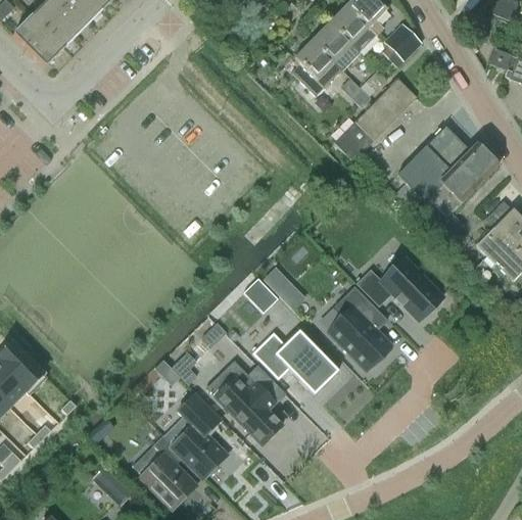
[(0,3),(0,20),(12,8),(4,0),(0,3)]
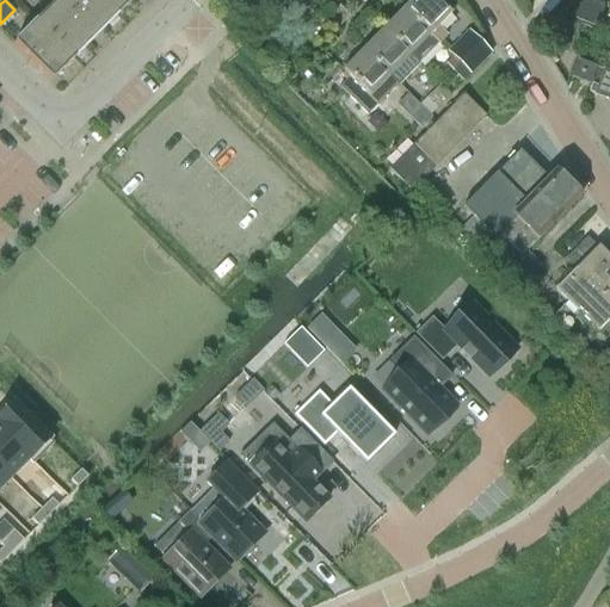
[(74,56),(97,33),(62,0),(54,0),(37,18),(74,56)]
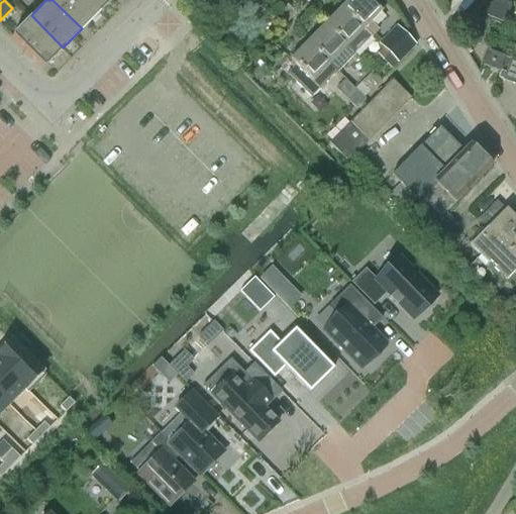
[(53,0),(82,28),(100,10),(90,0),(53,0)]
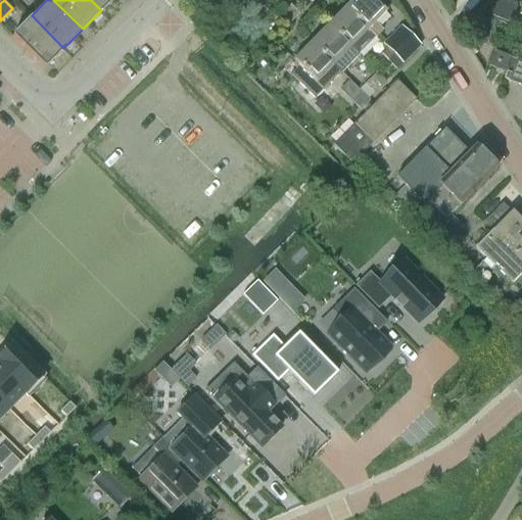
[(91,0),(101,10),(111,0),(91,0)]
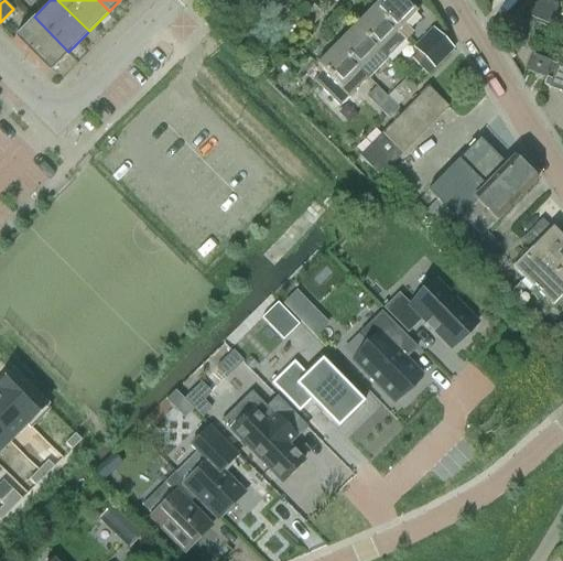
[(241,0),(261,20),(280,0),(241,0)]
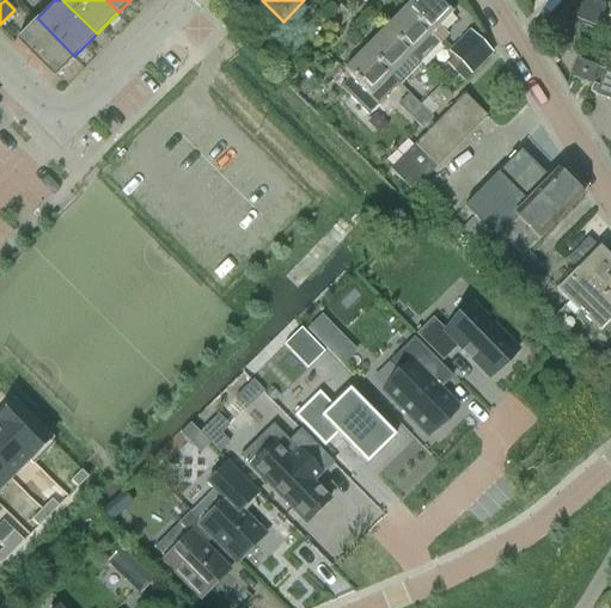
[(432,31),(437,26),(452,11),(440,0),(410,0),(405,6),(432,31)]
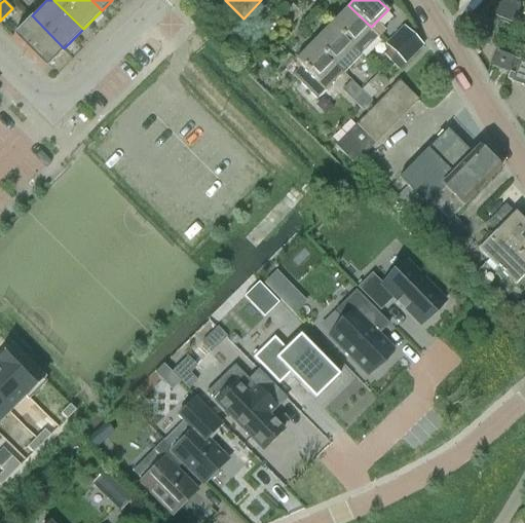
[(503,0),(492,12),(503,16),(516,22),(523,4),(514,0),(503,0)]
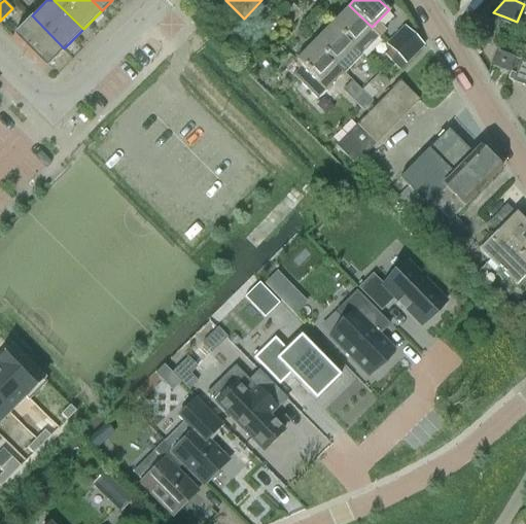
[(297,18),(304,11),(294,3),(288,8),(297,18)]
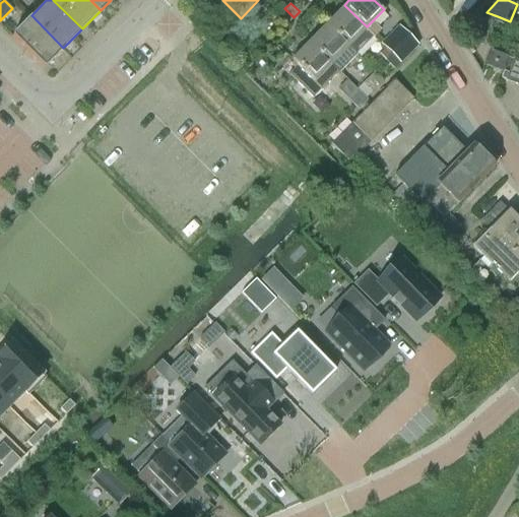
[(375,35),(367,26),(344,5),(327,22),(358,52),(375,35)]
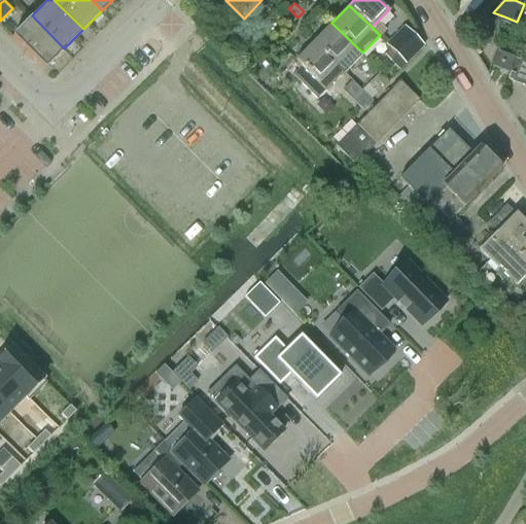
[(291,24),(297,18),(288,8),(282,15),(291,24)]
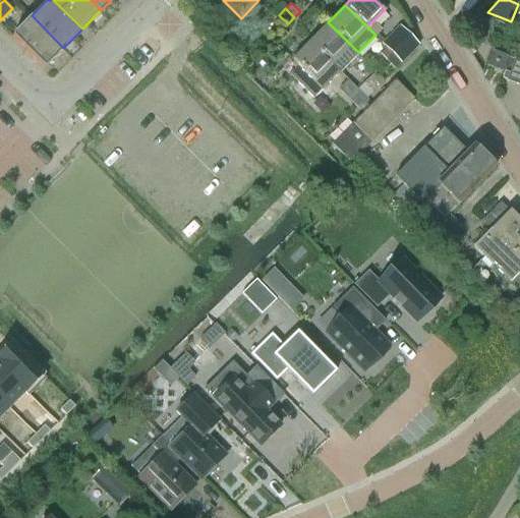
[(45,66),(63,48),(32,15),(12,35),(45,66)]
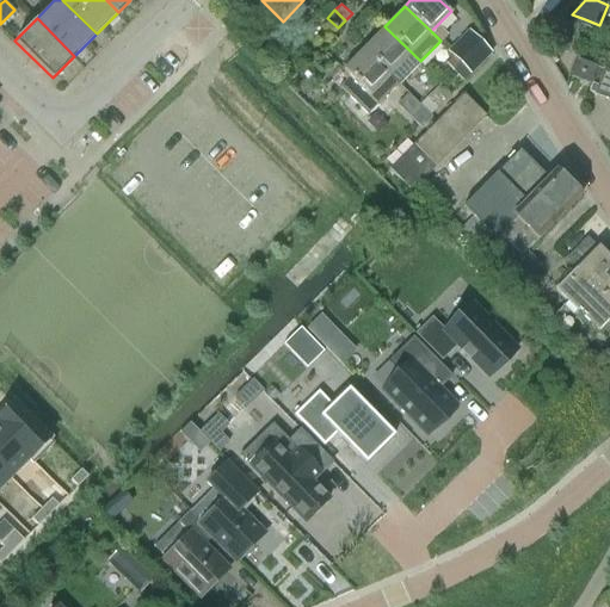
[(566,19),(556,47),(571,51),(580,25),(566,19)]
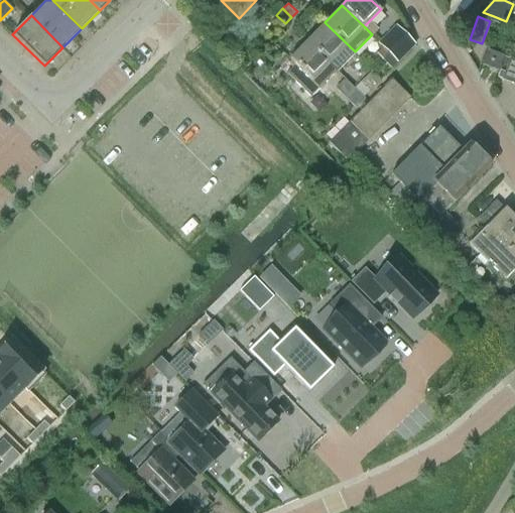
[(338,70),(355,51),(325,22),(307,39),(338,70)]
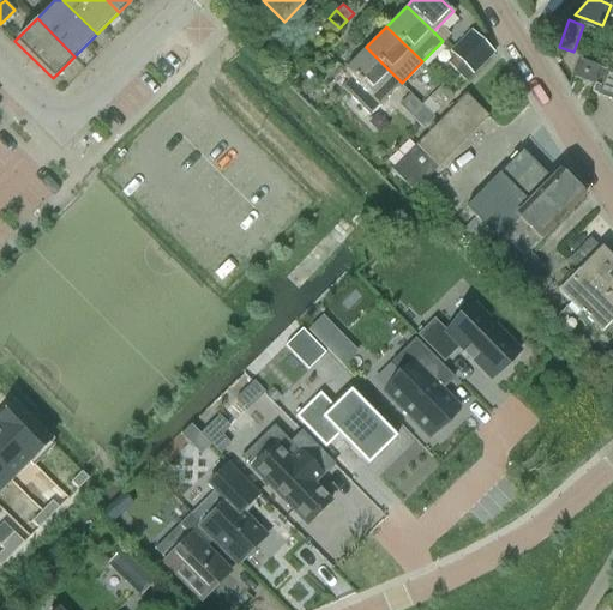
[(450,49),(455,54),(462,61),(473,72),(494,50),(472,29),(450,49)]
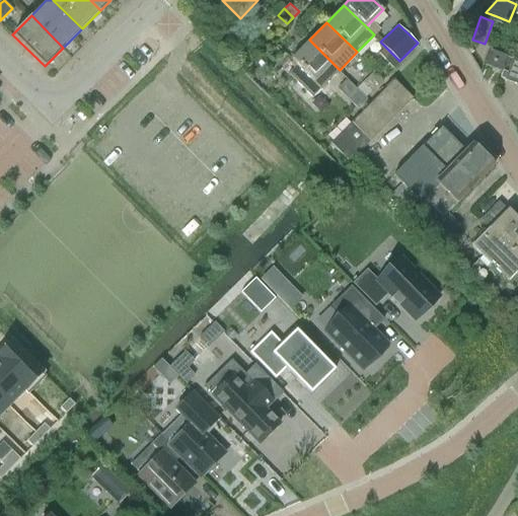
[(313,96),(340,70),(309,40),(292,57),(293,59),(291,61),(294,65),(288,71),(313,96)]
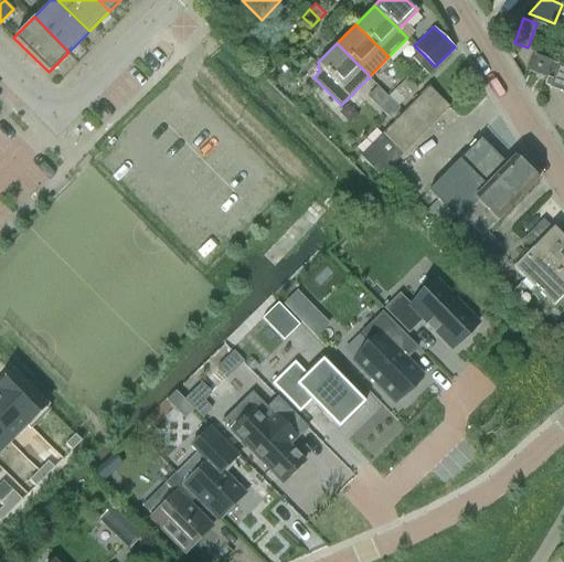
[(554,60),(538,54),(532,69),(550,74),(554,60)]
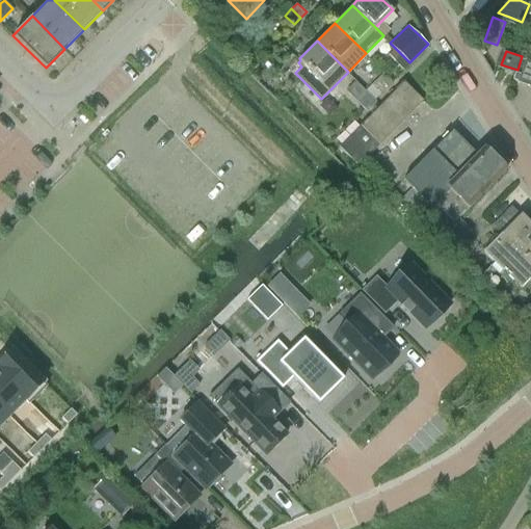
[(403,69),(409,62),(400,53),(394,59),(403,69)]
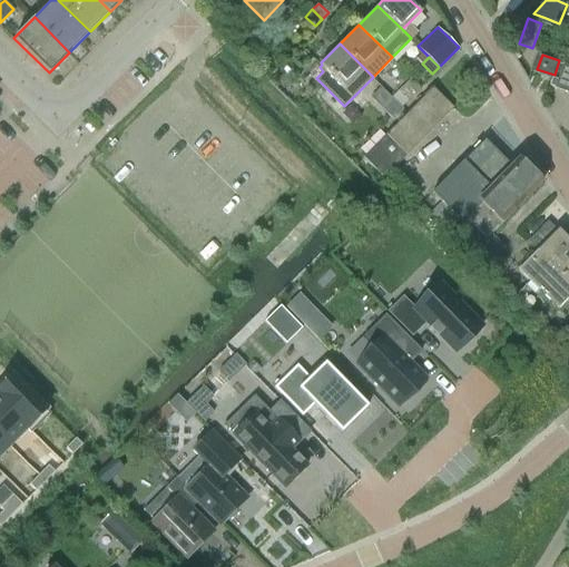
[(568,62),(567,62),(557,87),(567,91),(568,87),(568,62)]
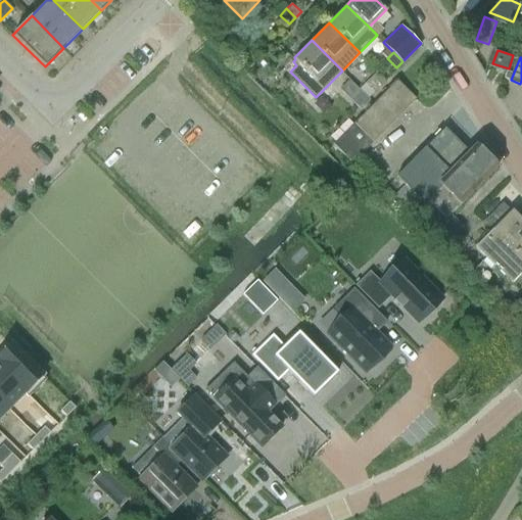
[(388,88),(407,106),(416,97),(396,79),(388,88)]
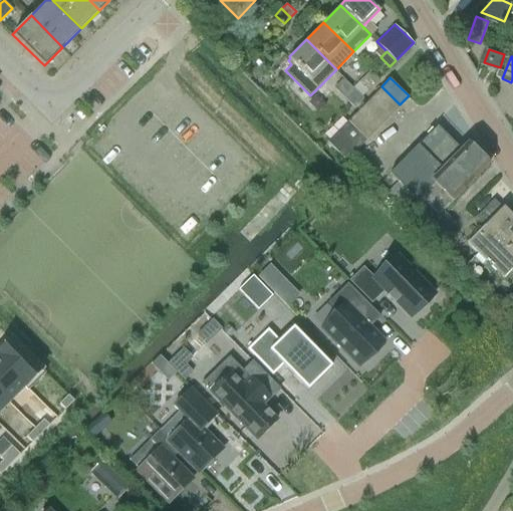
[(353,86),(362,95),(368,89),(359,80),(353,86)]
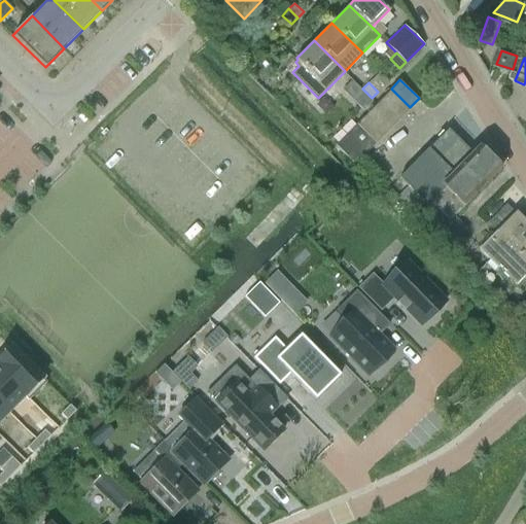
[(366,104),(372,98),(362,89),(357,95),(366,104)]
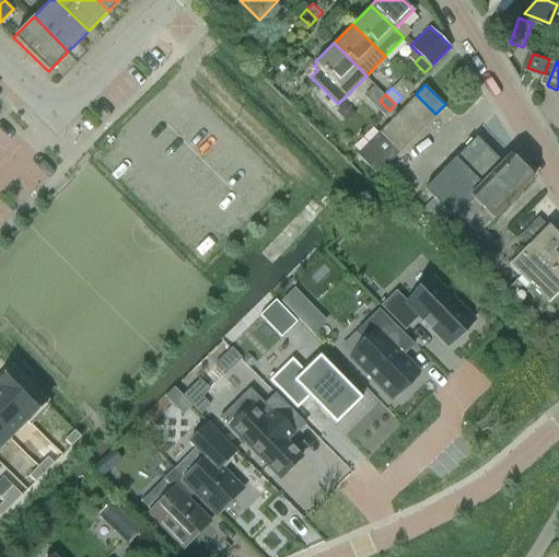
[(407,103),(427,123),(435,114),(416,94),(407,103)]
